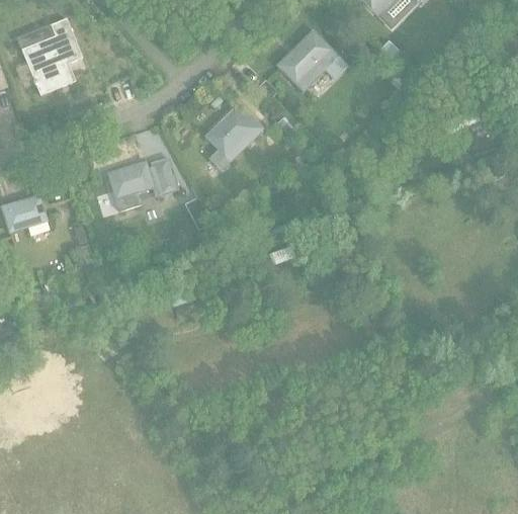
[(363,0),(376,13),(389,0),(363,0)]
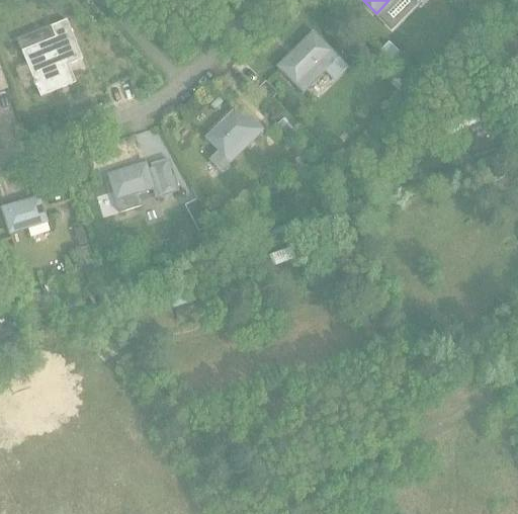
[(21,48),(39,93),(74,79),(67,62),(82,56),(66,17),(51,23),(55,34),(21,48)]
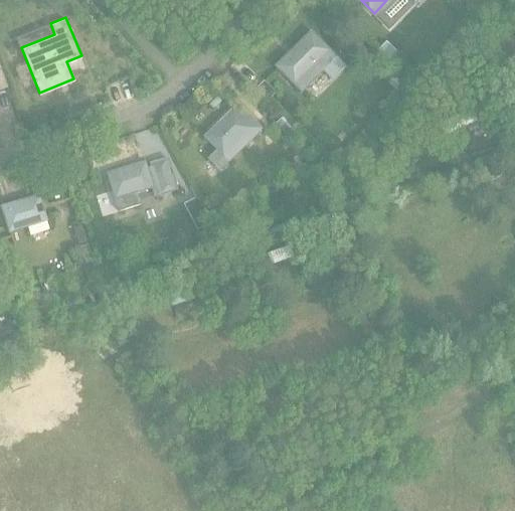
[(283,57),(301,75),(328,48),(310,30),(283,57)]
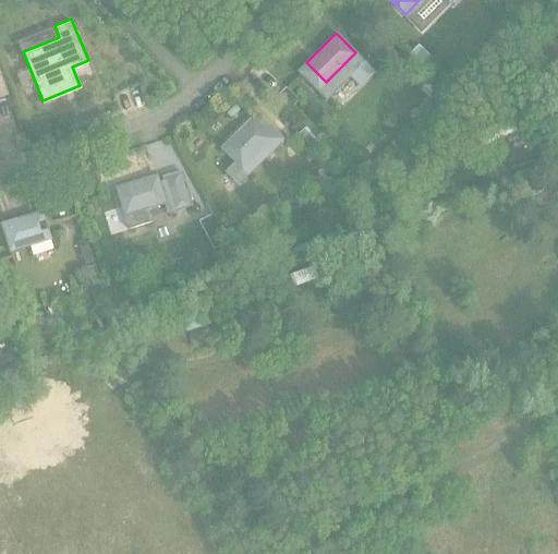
[(220,146),(240,166),(269,136),(258,125),(264,119),(256,110),(220,146)]
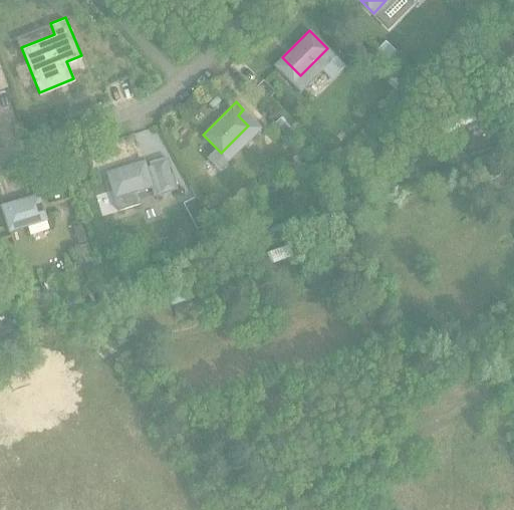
[(174,187),(176,186),(166,156),(150,161),(151,166),(147,168),(144,159),(106,171),(118,208),(139,201),(135,190),(151,185),(154,193),(165,190),(167,198),(177,195),(174,187)]
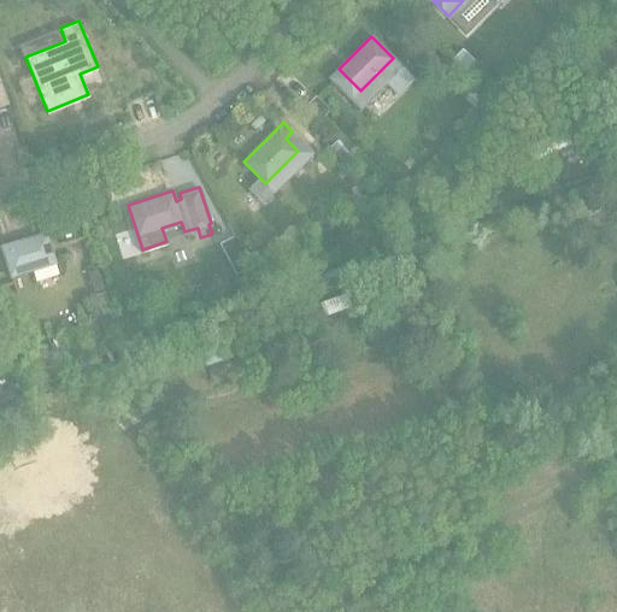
[(3,245),(11,275),(56,260),(46,231),(3,245)]
